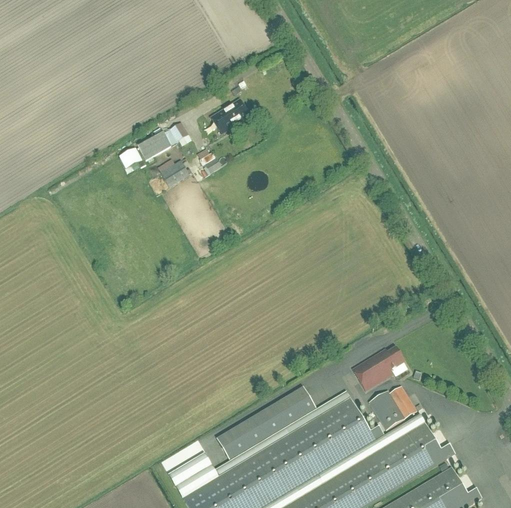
[(239,82),(242,87),(248,85),(246,79),(239,82)]
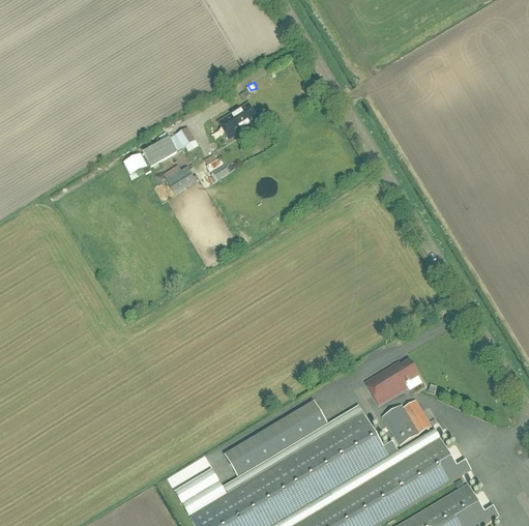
[(223,118),(232,133),(233,135),(258,120),(247,103),(245,104),(223,118)]
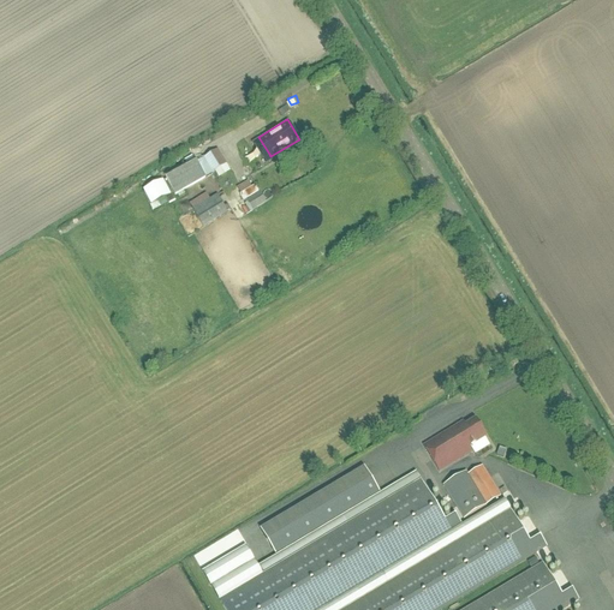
[(201,155),(210,169),(226,160),(216,145),(201,155)]
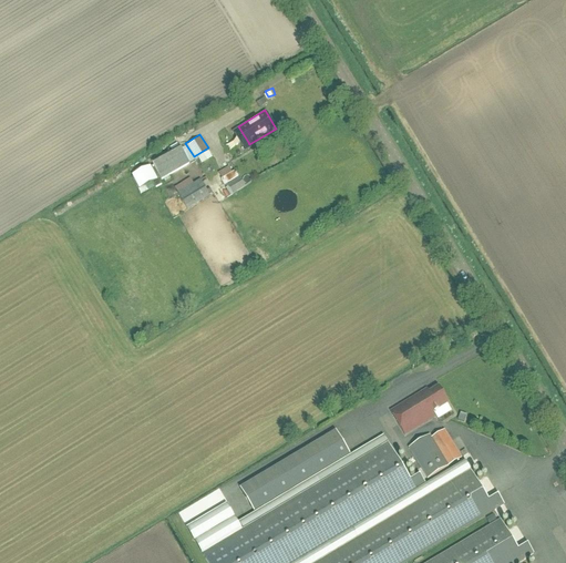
[(161,172),(188,162),(181,143),(154,153),(161,172)]
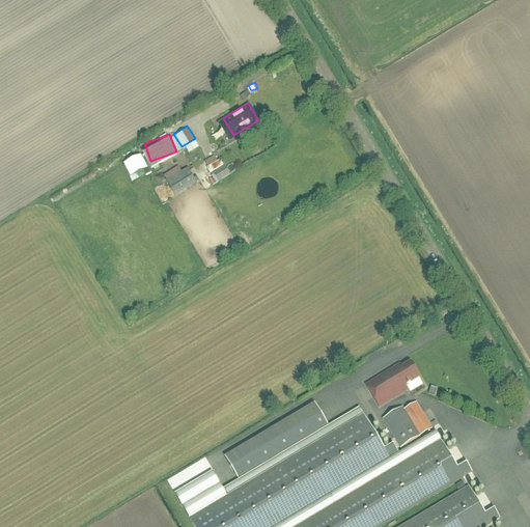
[(206,153),(213,150),(207,138),(201,140),(206,153)]
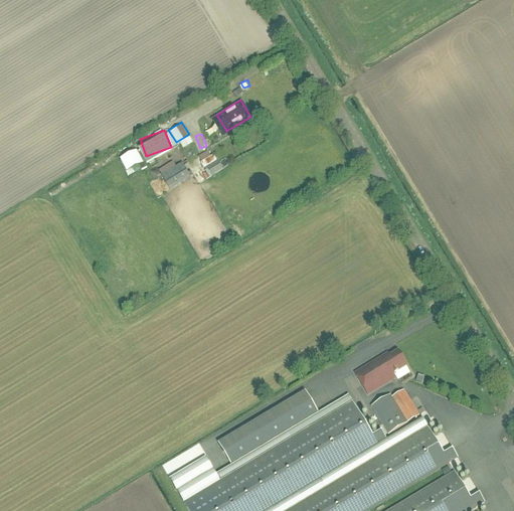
[(208,147),(197,154),(204,165),(215,157),(208,147)]
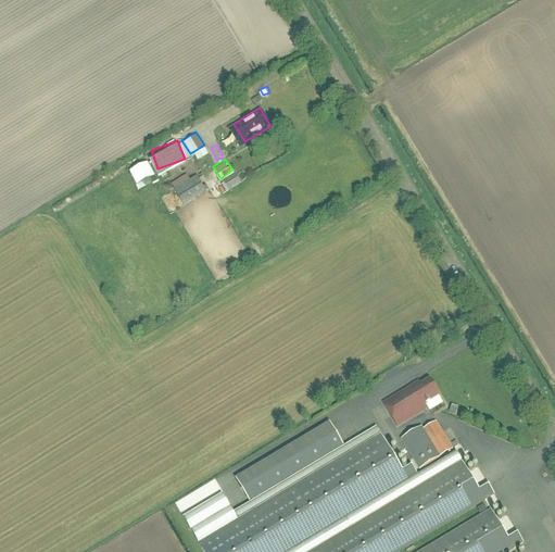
[(234,170),(221,177),(227,188),(239,180),(234,170)]
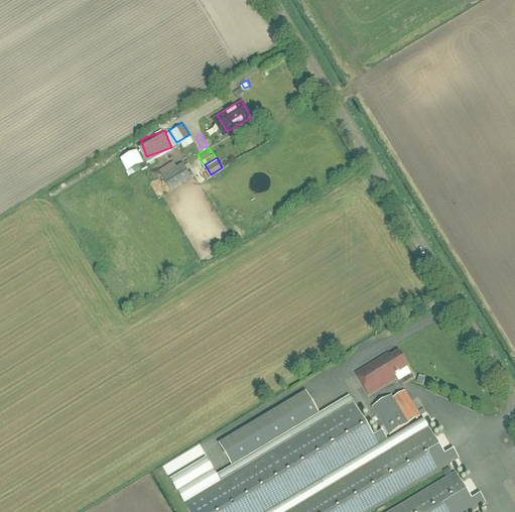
[(181,161),(160,173),(169,188),(190,176),(181,161)]
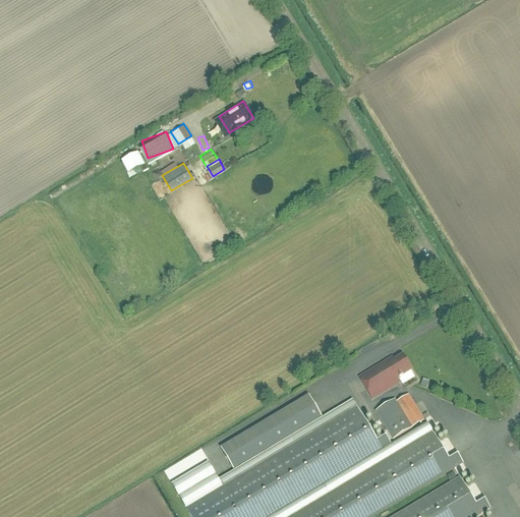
[(411,368),(401,352),(388,361),(386,358),(357,375),(368,393),(379,386),(382,390),(399,380),(397,377),(411,368)]
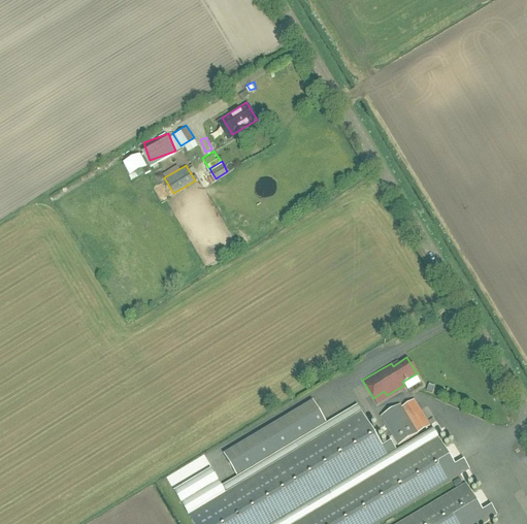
[(325,421),(311,399),(223,452),(235,475),(325,421)]
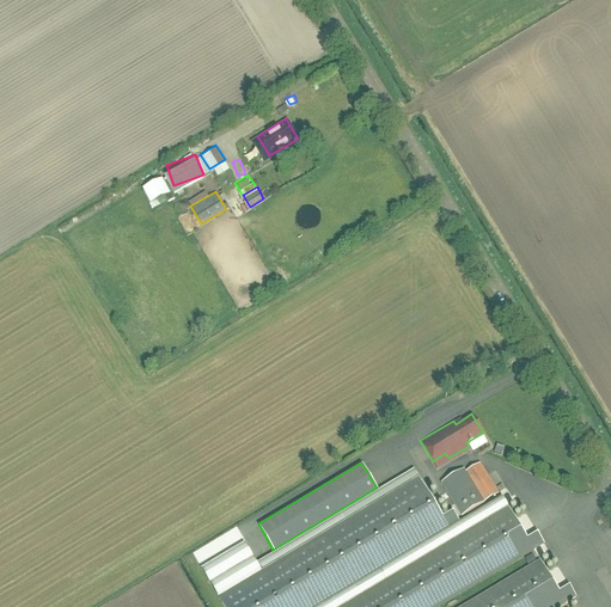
[(496,491),(487,476),(474,484),(463,466),(440,480),(460,513),(496,491)]
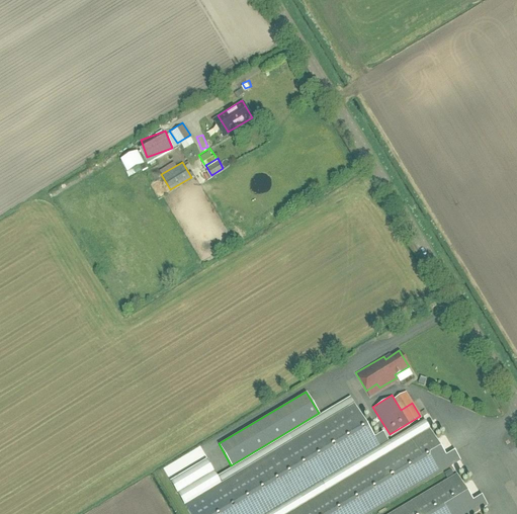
[(416,400),(420,409),(426,406),(422,398),(416,400)]
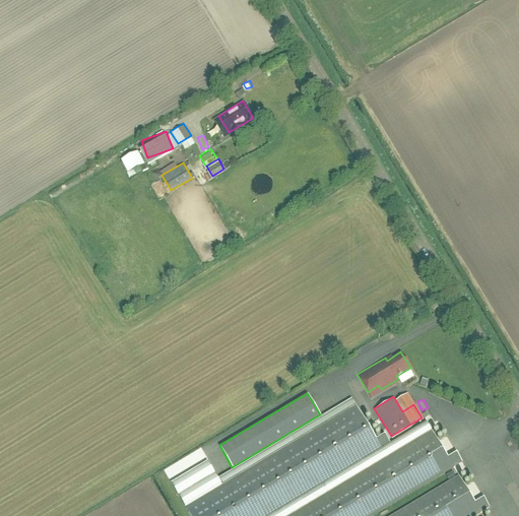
[(191,515),(263,515),(389,441),(384,433),(375,438),(354,404),(185,506),(191,515)]
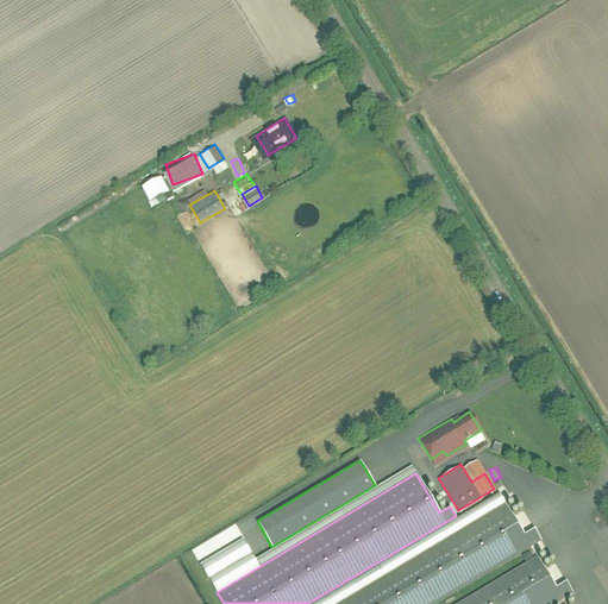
[(505,503),(334,603),(428,603),(540,538),(534,528),(524,534),(505,503)]
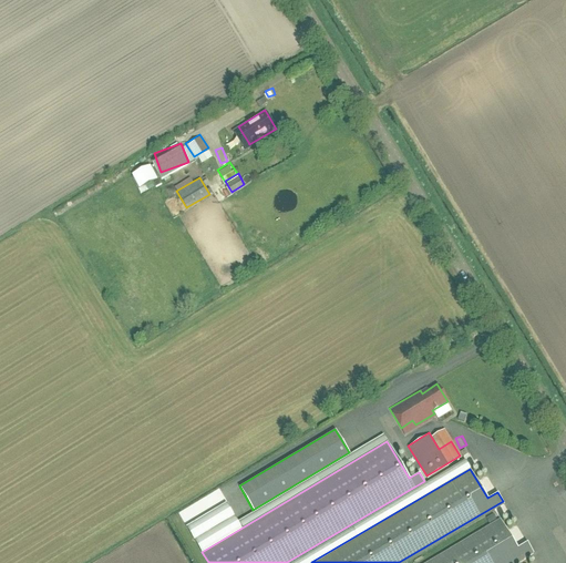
[(487,492),(496,487),(487,472),(479,478),(487,492)]
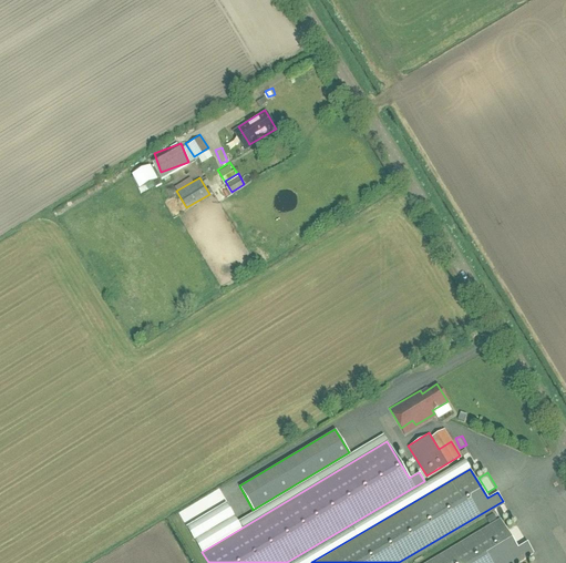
[(500,518),(423,562),(511,562),(532,551),(526,541),(517,546),(500,518)]
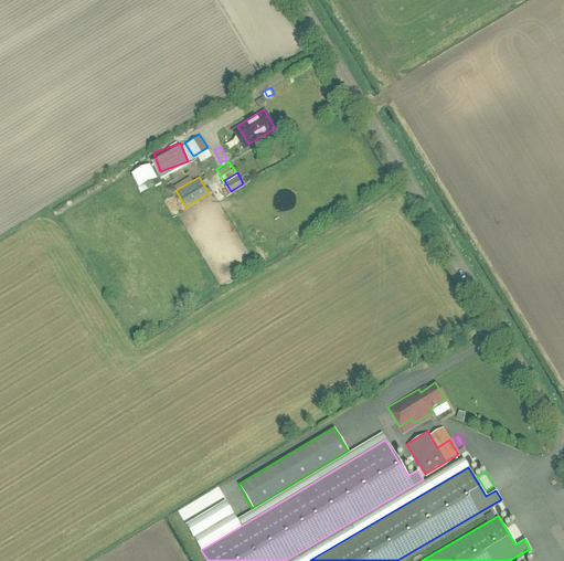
[(515,519),(506,525),(514,539),(523,533),(515,519)]
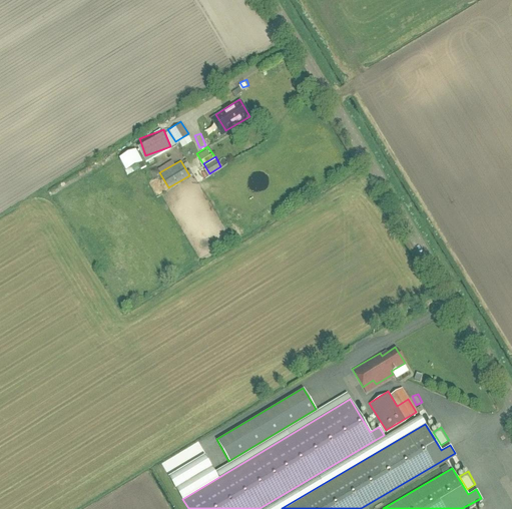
[(484,503),(507,496),(505,489),(482,496),(484,503)]
